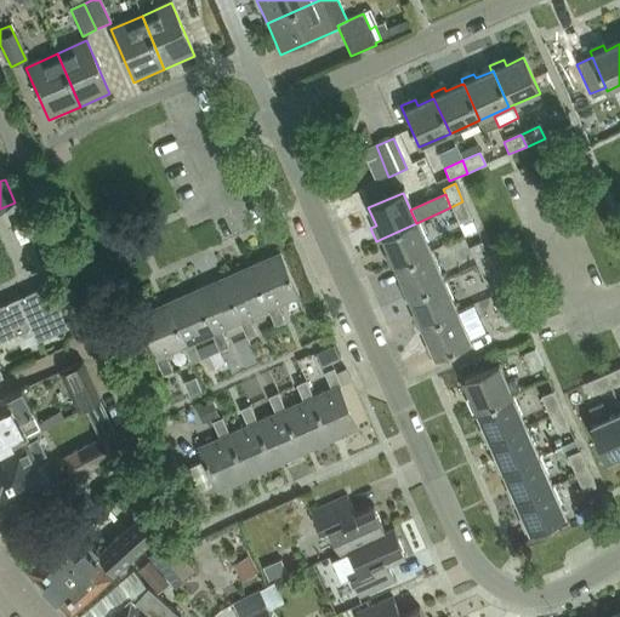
[(462,201),(450,207),(464,236),(476,232),(462,201)]
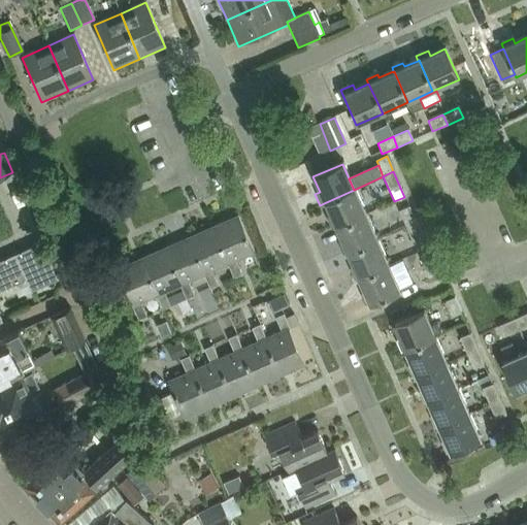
[(335,228),(365,215),(354,190),(324,203),(330,217),(326,219),(331,231),(335,229),(335,228)]
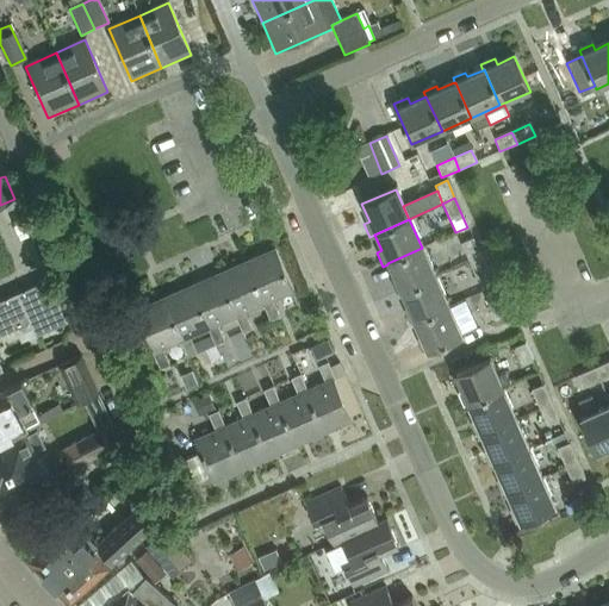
[(468,263),(480,257),(473,239),(460,245),(468,263)]
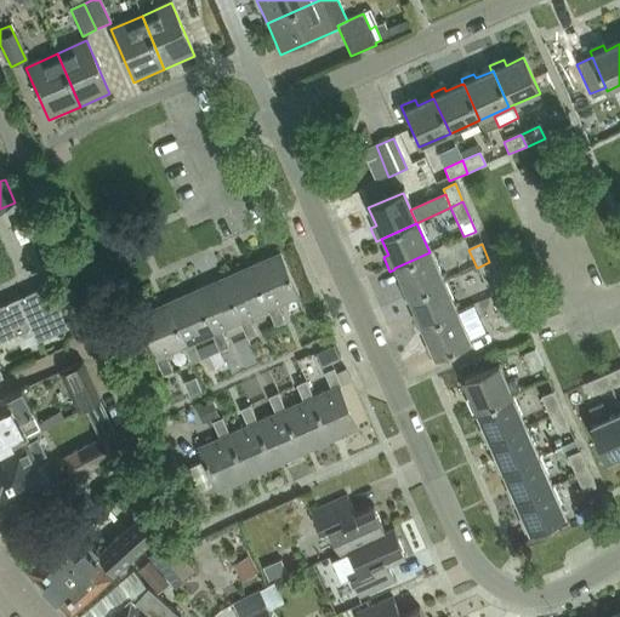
[(408,297),(442,283),(430,252),(394,268),(394,269),(402,285),(397,287),(403,301),(408,298),(408,297)]
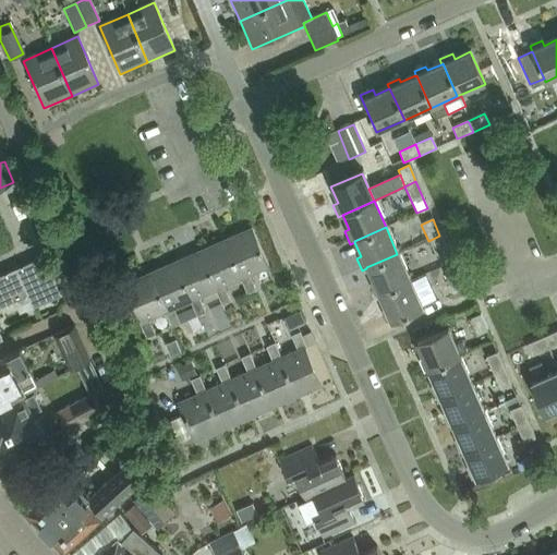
[(251,229),(223,240),(241,279),(239,280),(245,296),(254,291),(246,276),(267,267),(251,229)]
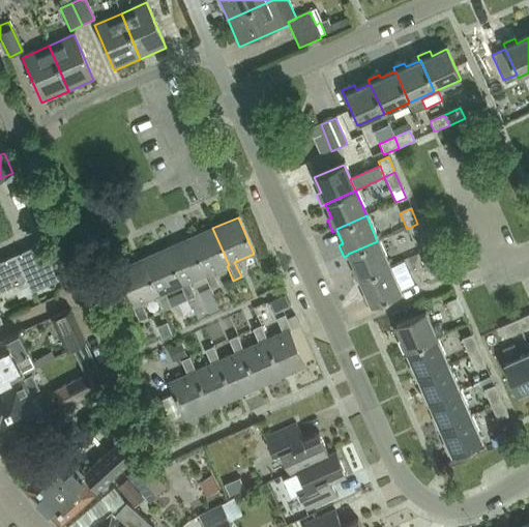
[(424,239),(421,234),(417,224),(407,229),(413,243),(424,239)]
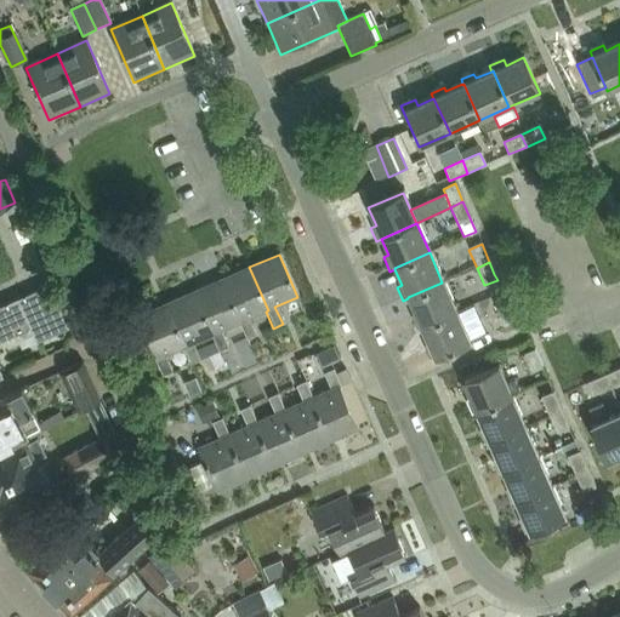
[(249,267),(222,279),(242,323),(239,324),(246,341),(255,336),(248,319),(266,312),(268,310),(249,267)]
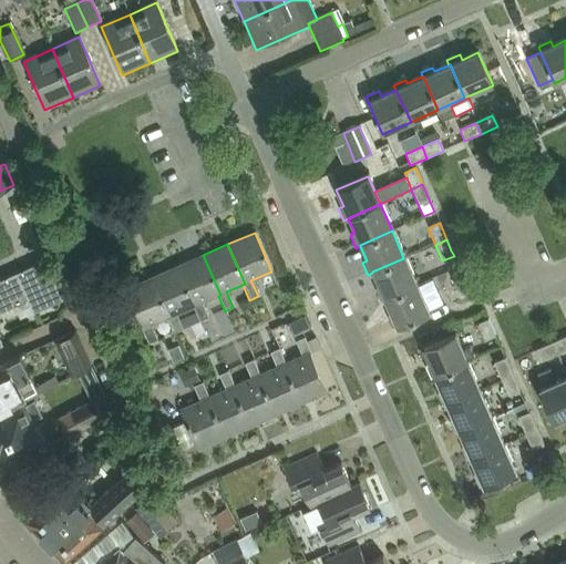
[(203,255),(177,266),(194,306),(192,307),(198,322),(207,318),(201,303),(218,296),(220,295),(203,255)]
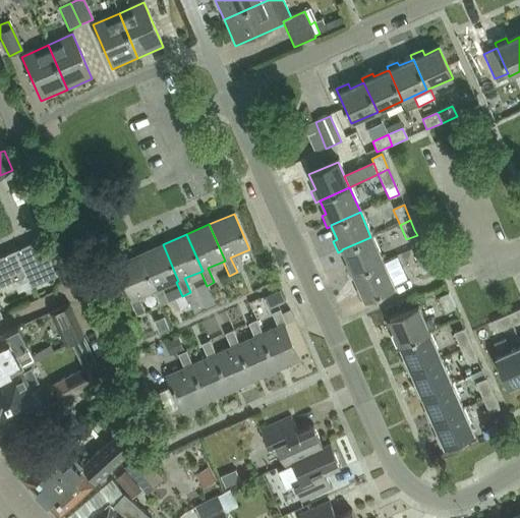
[(352,275),(382,262),(370,237),(342,249),(342,250),(348,265),(343,267),(348,277),(353,275),(352,275)]
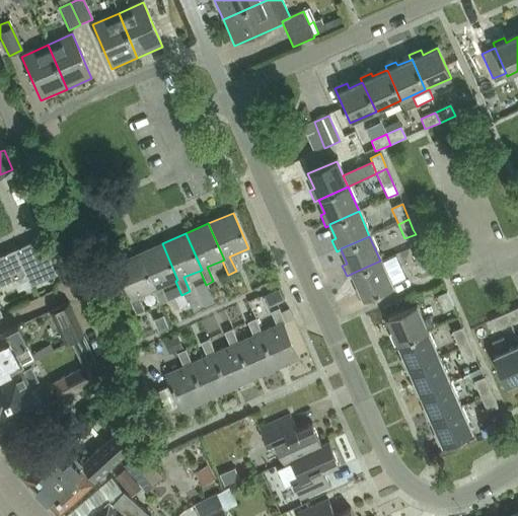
[(40,239),(15,250),(25,274),(31,286),(56,276),(40,239)]
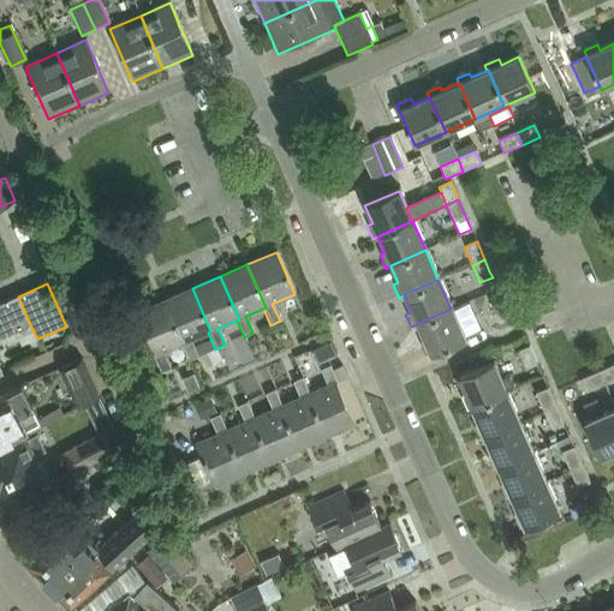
[(192,288),(165,300),(183,343),(180,345),(188,361),(197,357),(190,340),(208,333),(210,331),(192,288)]
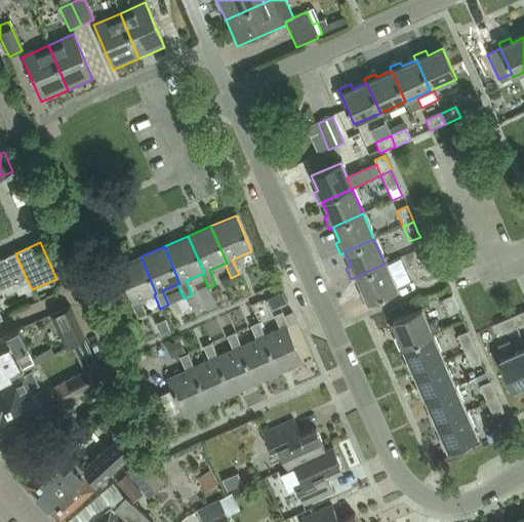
[(0,288),(26,277),(15,253),(0,261),(0,288)]
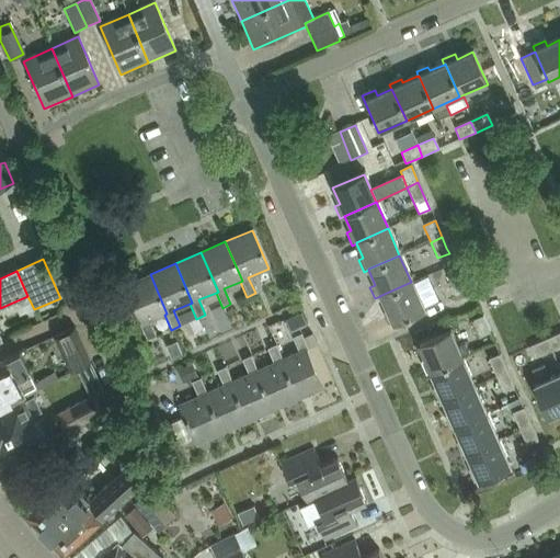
[(150,274),(124,286),(139,319),(137,320),(146,341),(156,337),(149,321),(164,315),(167,314),(150,274)]
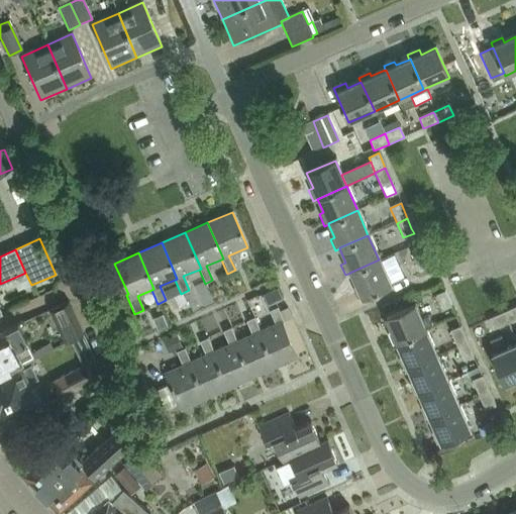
[(418,273),(429,268),(422,252),(411,258),(418,273)]
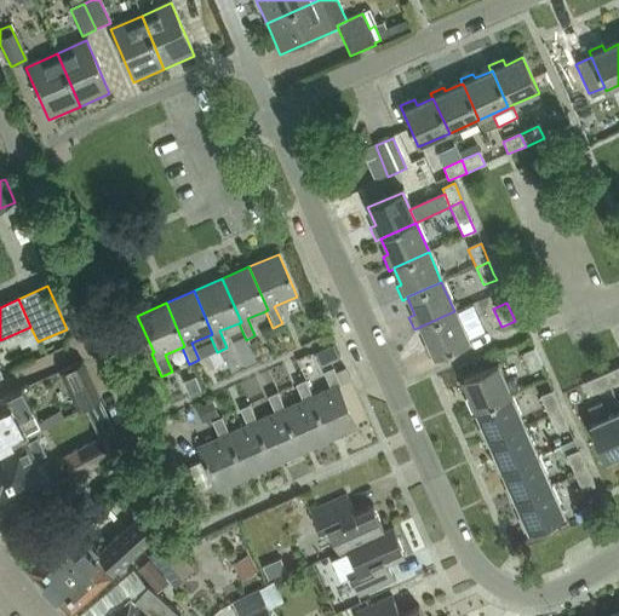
[(428,360),(468,341),(454,311),(419,327),(420,327),(428,344),(422,346),(428,360)]
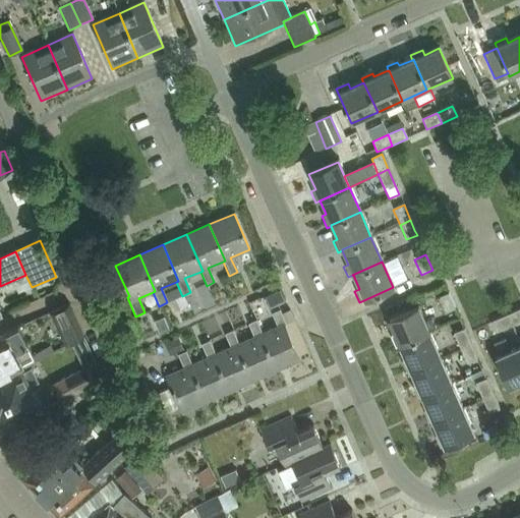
[(279,293),(265,299),(270,309),(283,303),(279,293)]
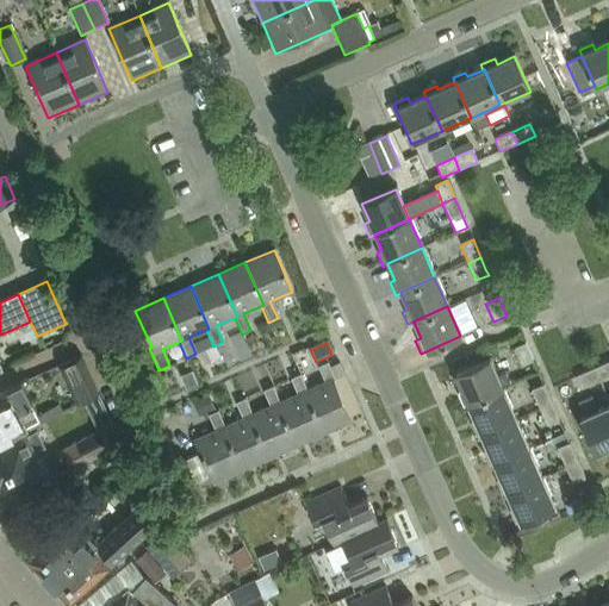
[(521,369),(532,363),(524,347),(513,351),(521,369)]
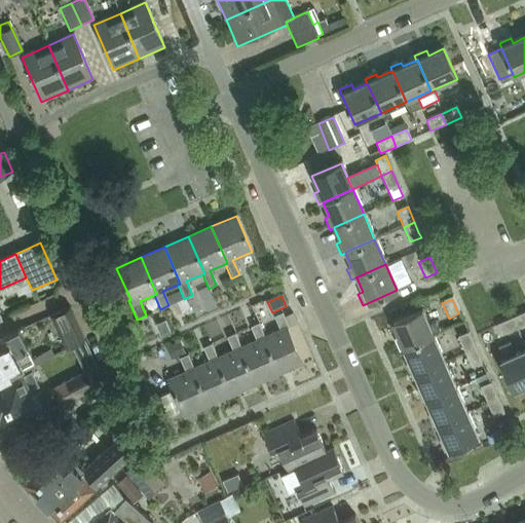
[(421,311),(392,324),(399,339),(394,341),(399,352),(404,350),(433,338),(421,311)]
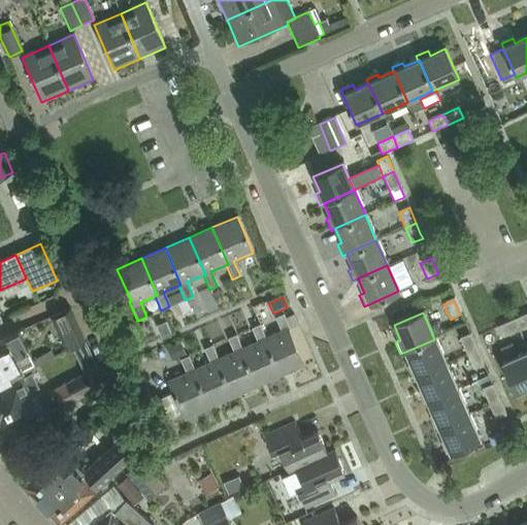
[(57,320),(71,348),(85,341),(70,315),(57,320)]
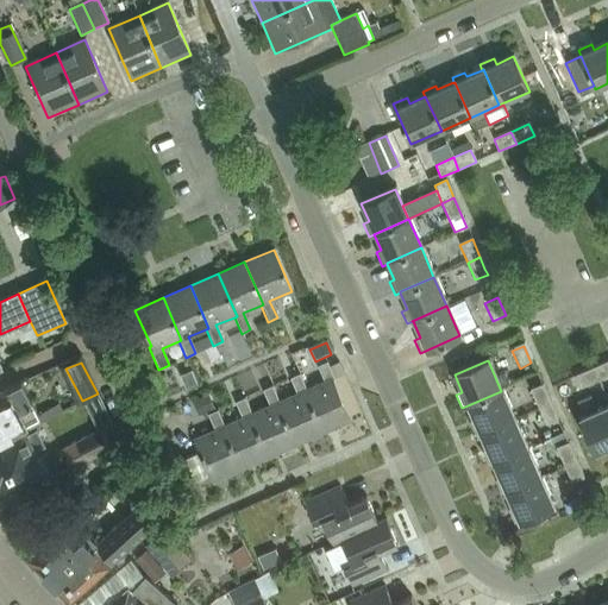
[(607,363),(593,370),(599,383),(607,378),(607,363)]
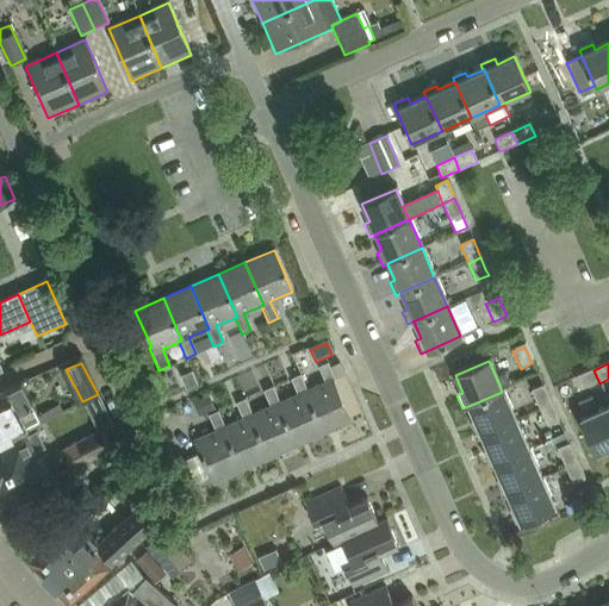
[(306,392),(304,393),(323,436),(350,424),(331,382),(335,381),(327,364),(318,368),(324,383),(306,392)]
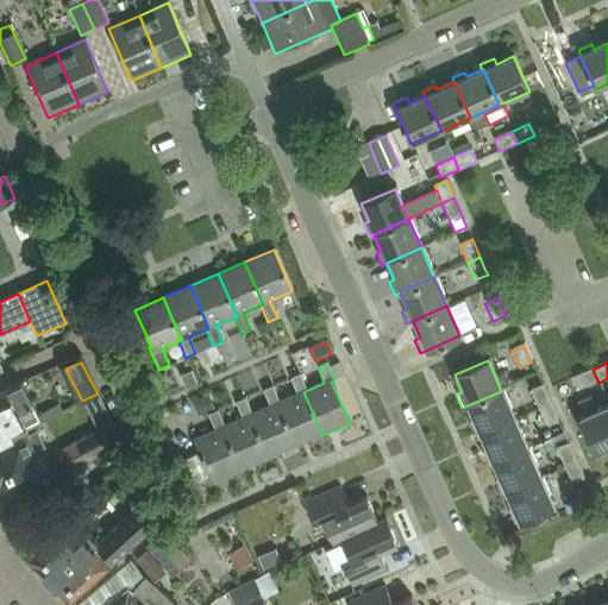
[(593,370),(575,377),(581,390),(599,383),(593,370)]
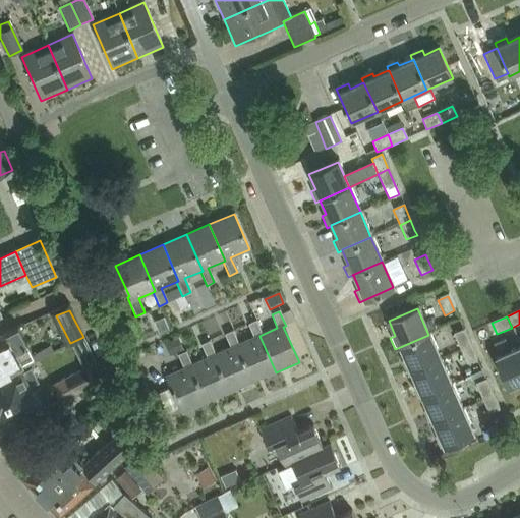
[(163,319),(153,323),(158,334),(168,330),(163,319)]
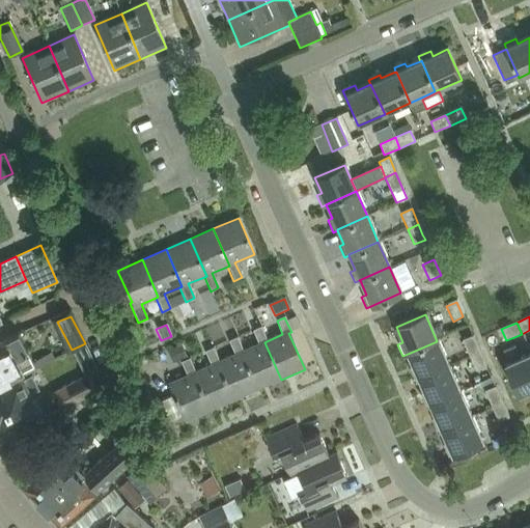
[(243,352),(241,353),(257,390),(281,380),(265,342),(267,341),(260,328),(252,331),(258,344),(243,352)]
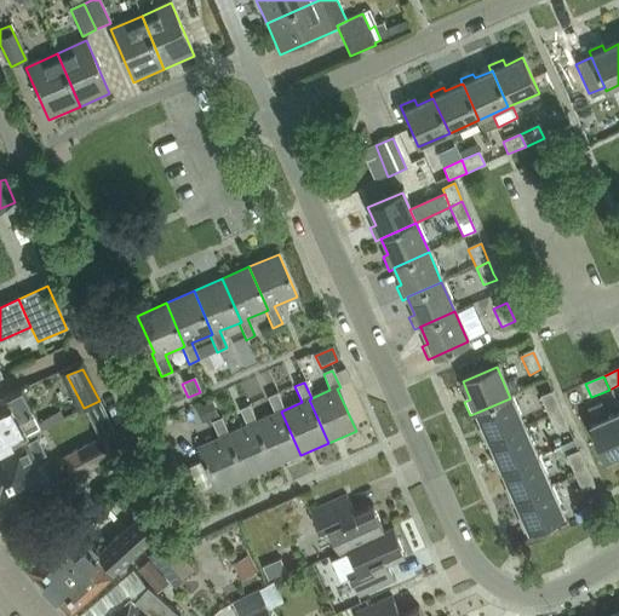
[(41,426),(36,418),(22,390),(0,401),(0,447),(28,432),(30,437),(43,431),(40,427),(41,426)]
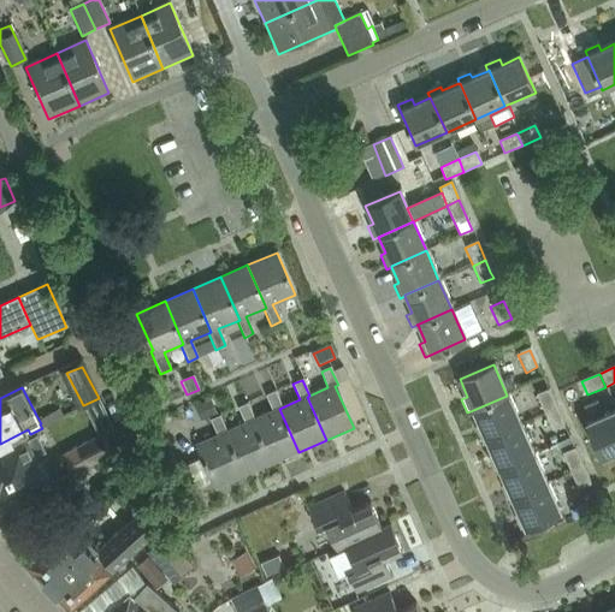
[(549,391),(536,396),(544,414),(556,409),(549,391)]
